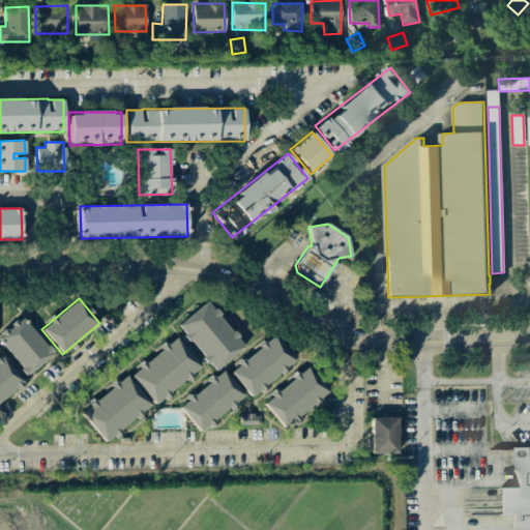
[(244,346),(209,303),(180,328),(206,360),(214,371),(244,346)]
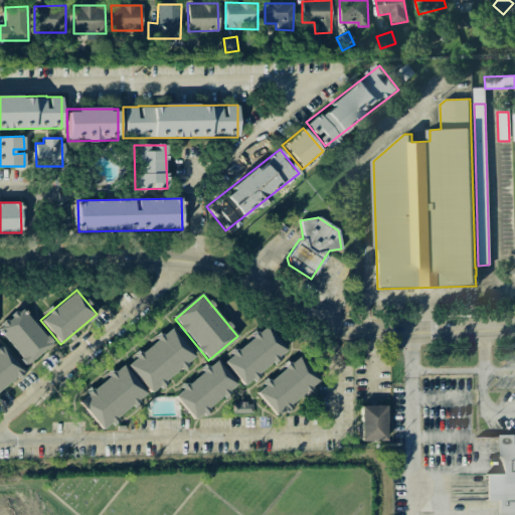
[(50,344),(21,307),(0,324),(0,331),(26,364),(50,344)]
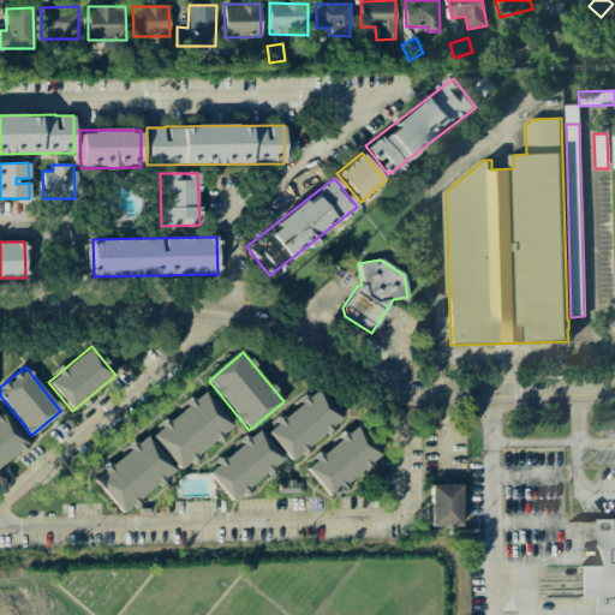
[(291,460),(342,419),(318,389),(267,430),(291,460)]
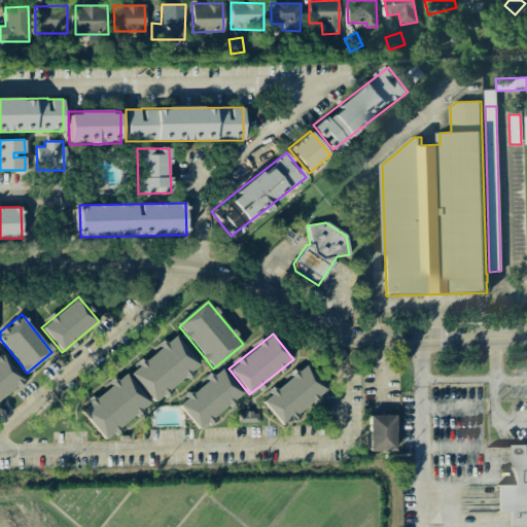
[(200,365),(174,336),(130,373),(154,402),(200,365)]
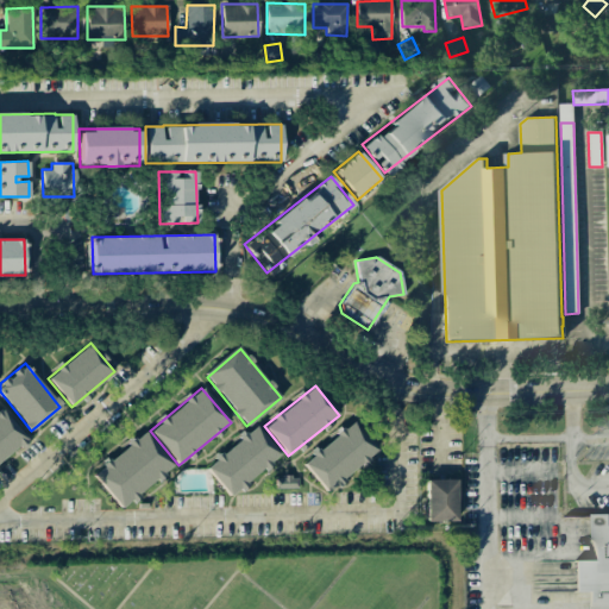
[(0,410),(0,460),(26,439),(2,409),(0,410)]
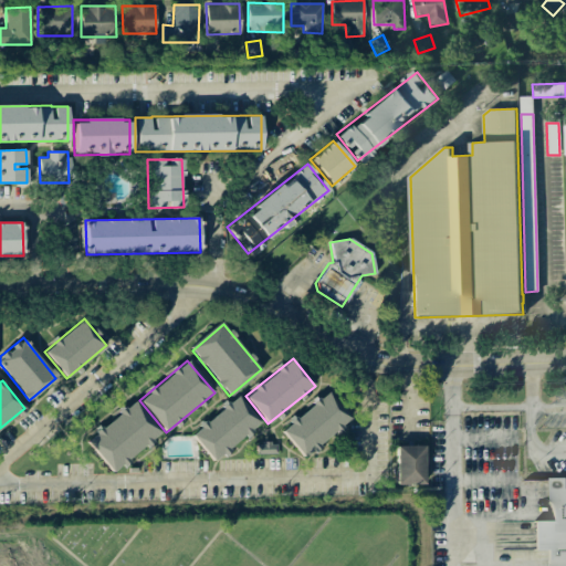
[(303,458),(352,420),(329,391),(281,429),(303,458)]
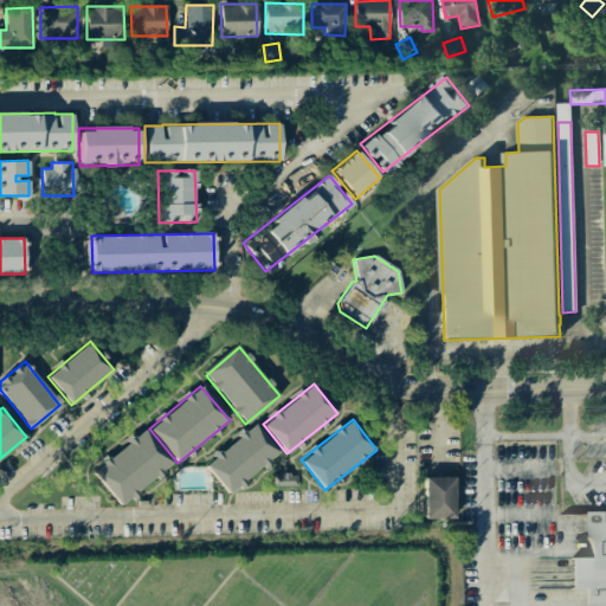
[(229,494),(278,453),(255,424),(205,465),(229,494)]
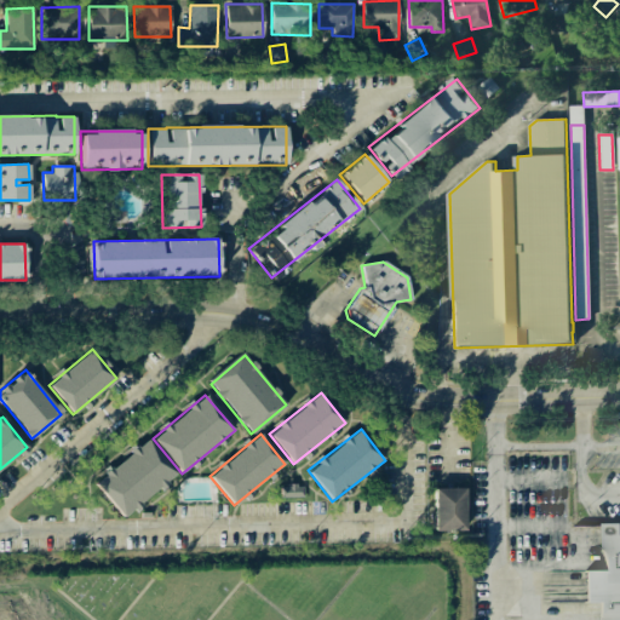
[(176,474),(147,438),(95,482),(124,517),(176,474)]
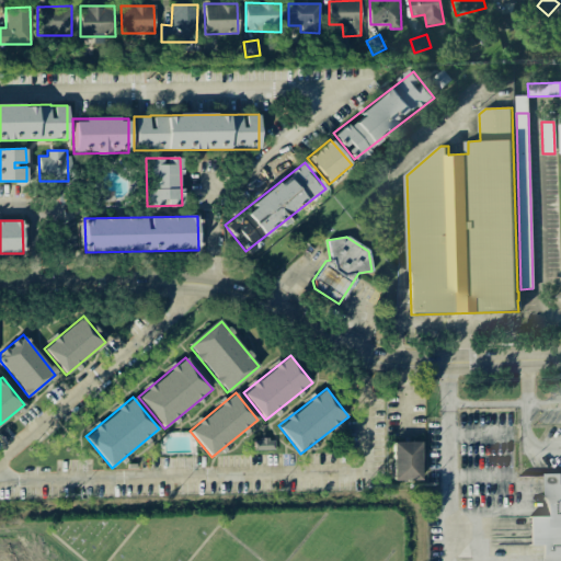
[(273,449),(273,438),(254,439),(254,449),(273,449)]
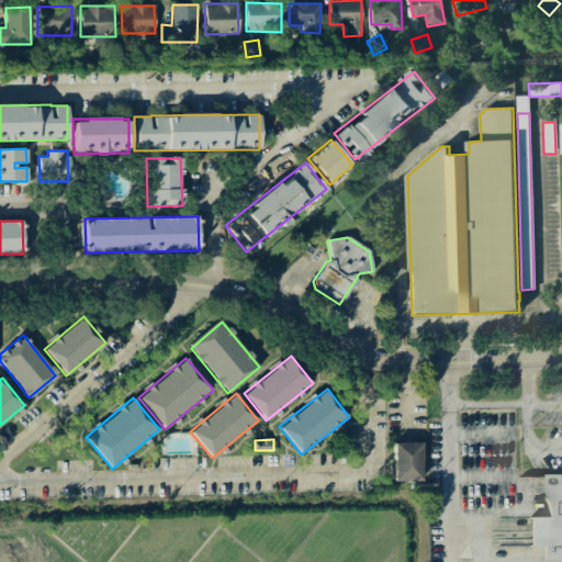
[(392,442),(393,481),(420,480),(420,441),(392,442)]
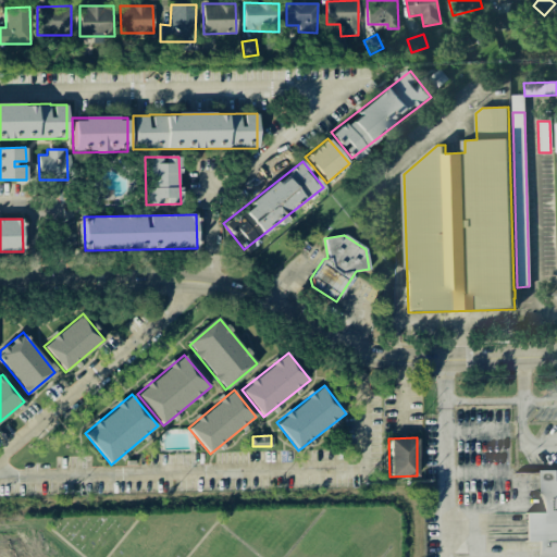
[(556,556),(556,471),(537,472),(537,514),(520,514),(520,545),(529,545),(529,556),(556,556)]
